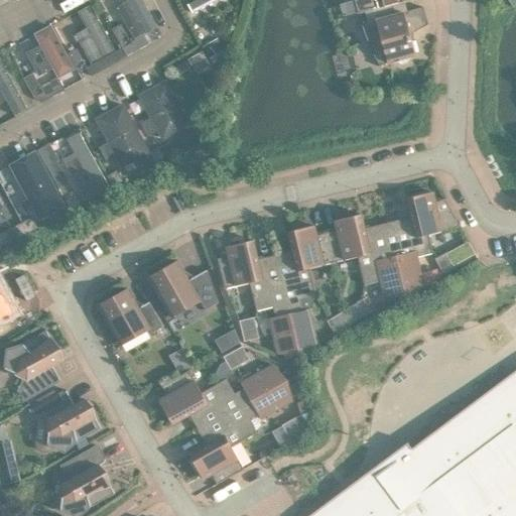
[(16,0),(0,0),(0,9),(17,1),(16,0)]
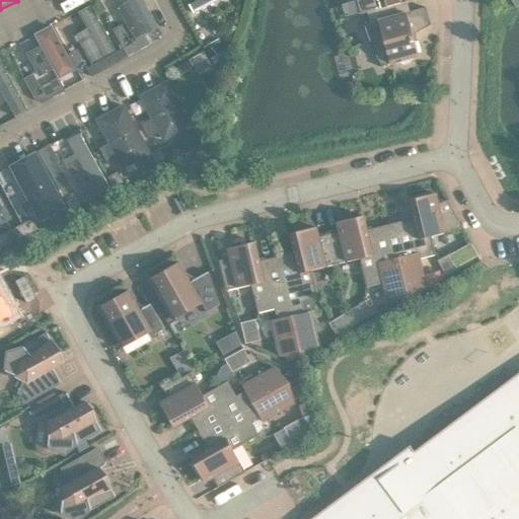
[(159,31),(142,0),(127,0),(130,4),(118,11),(135,44),(159,31)]
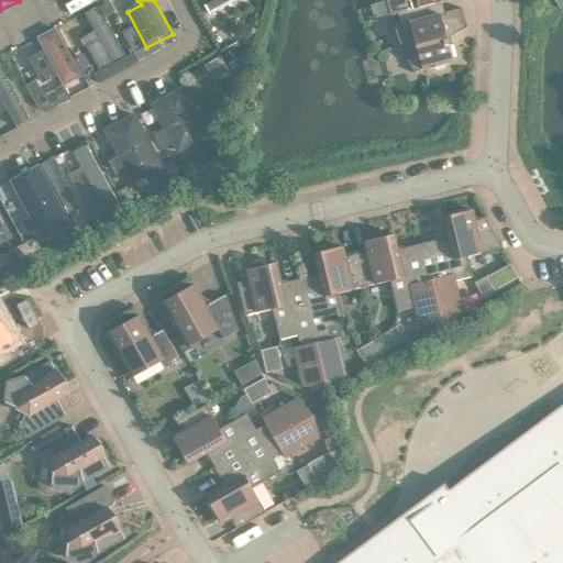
[(210,12),(238,0),(206,0),(205,1),(210,12)]
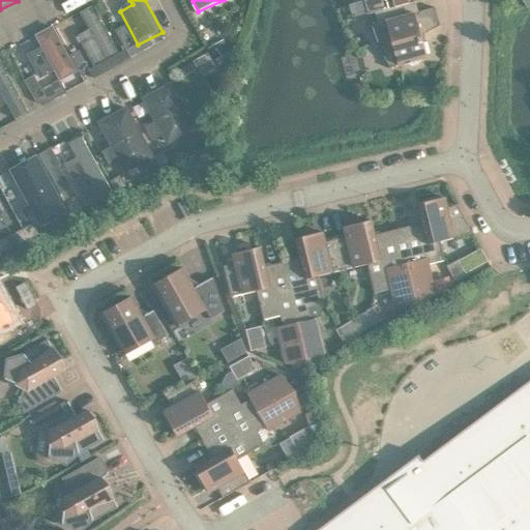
[(363,0),(367,12),(359,15),(359,16),(376,11),(408,2),(407,0),(363,0)]
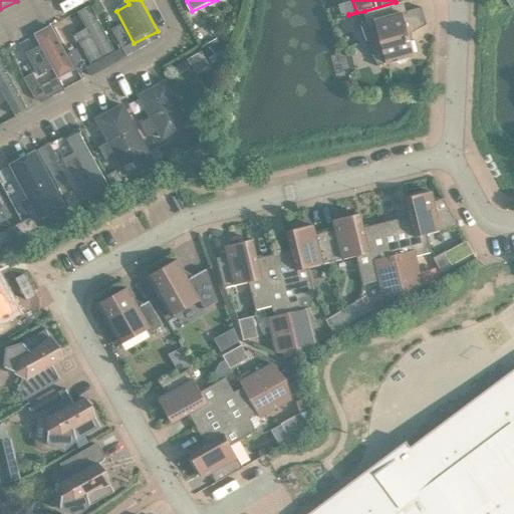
[(371,46),(371,53),(377,64),(374,65),(375,66),(394,60),(399,63),(406,61),(408,56),(413,55),(409,39),(409,32),(425,23),(420,6),(404,11),(401,0),(396,2),(364,11),(367,21),(351,25),(352,26),(361,24),(366,40),(371,46)]
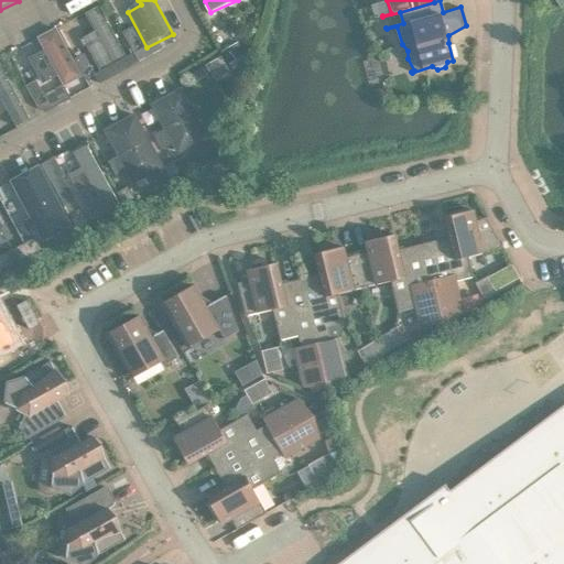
[(125,55),(100,9),(86,17),(95,34),(83,40),(98,69),(125,55)]
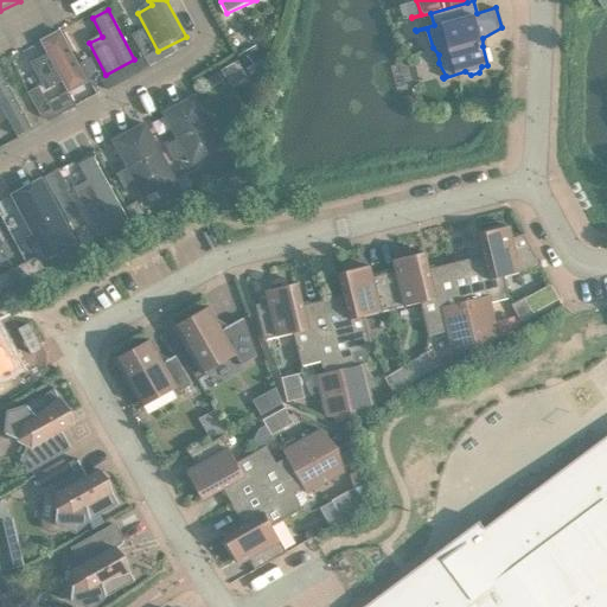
[(59,34),(39,46),(64,90),(66,88),(71,97),(89,87),(76,63),(59,34)]
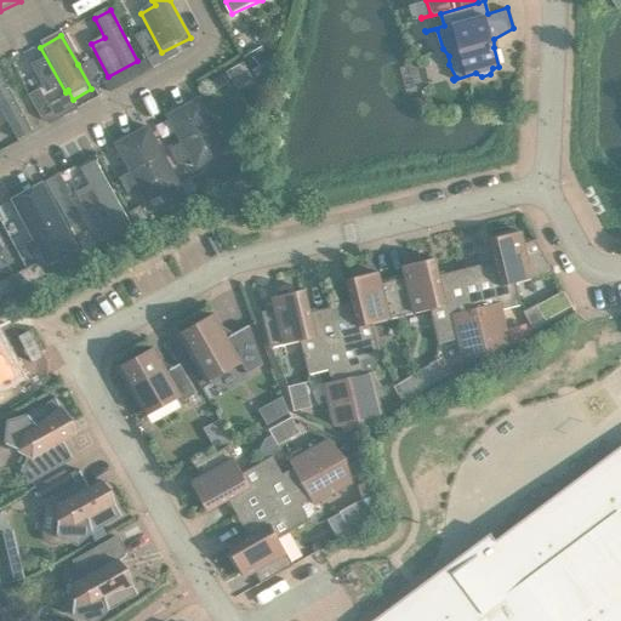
[(243,56),(250,70),(268,60),(261,46),(243,56)]
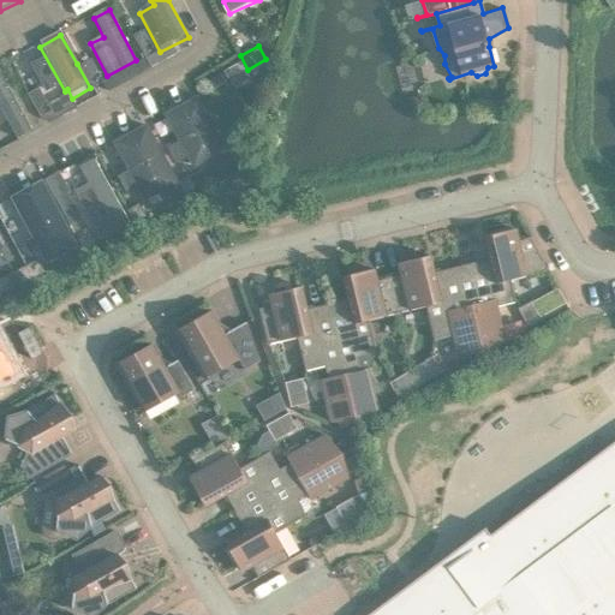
[(102,79),(90,58),(79,64),(91,85),(102,81),(106,89),(149,65),(144,57),(102,79)]
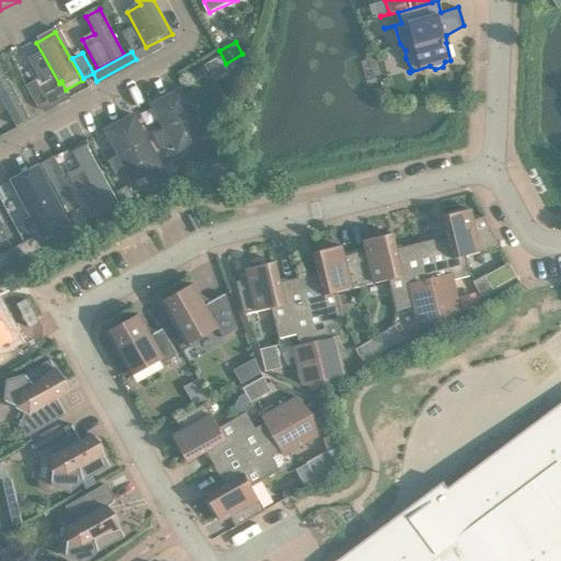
[(1,64),(0,64),(0,98),(16,128),(32,119),(1,64)]
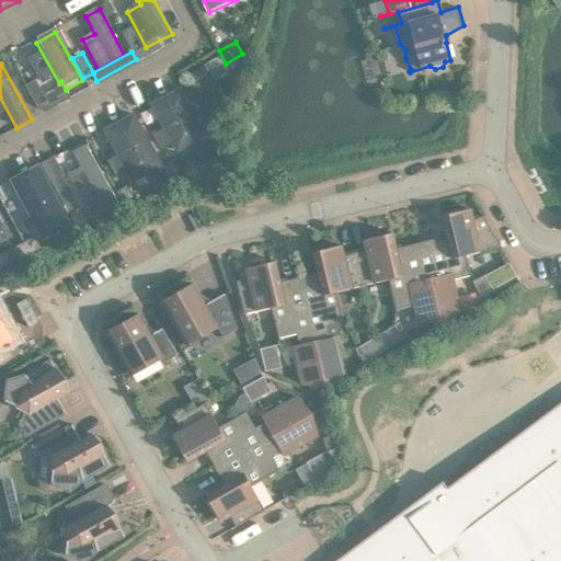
[(59,83),(42,92),(35,79),(25,84),(36,105),(43,111),(70,96),(66,90),(61,81),(59,83)]
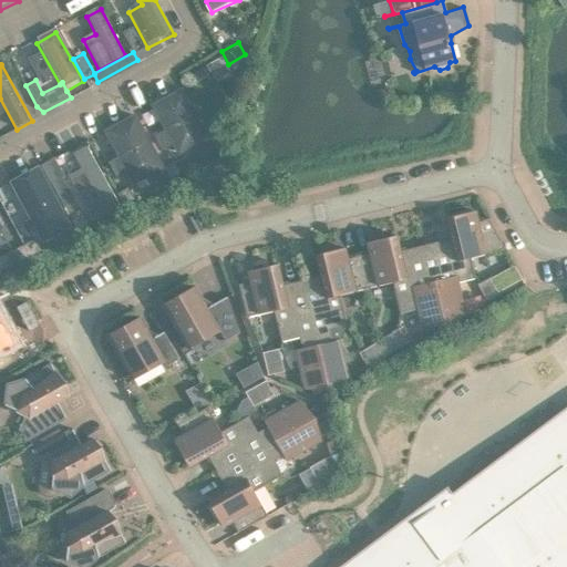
[(182,92),(152,107),(176,155),(207,138),(182,92)]
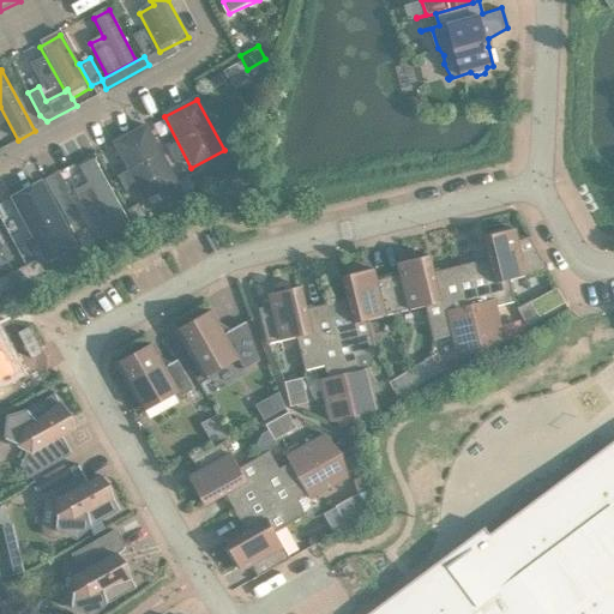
[(145,127),(113,145),(144,199),(176,181),(145,127)]
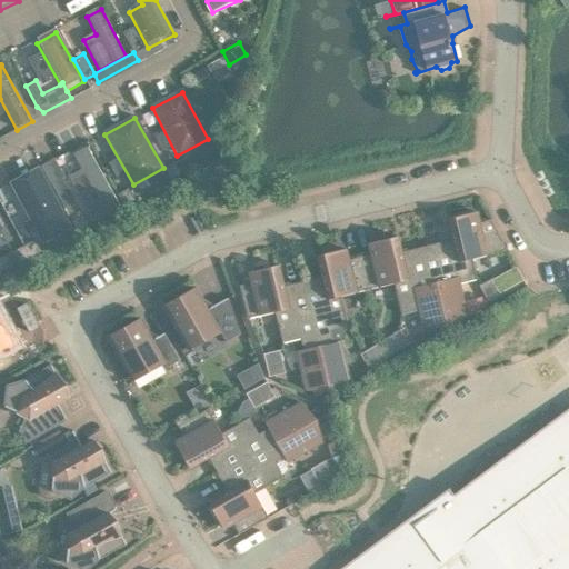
[(213,137),(200,145),(208,157),(221,150),(213,137)]
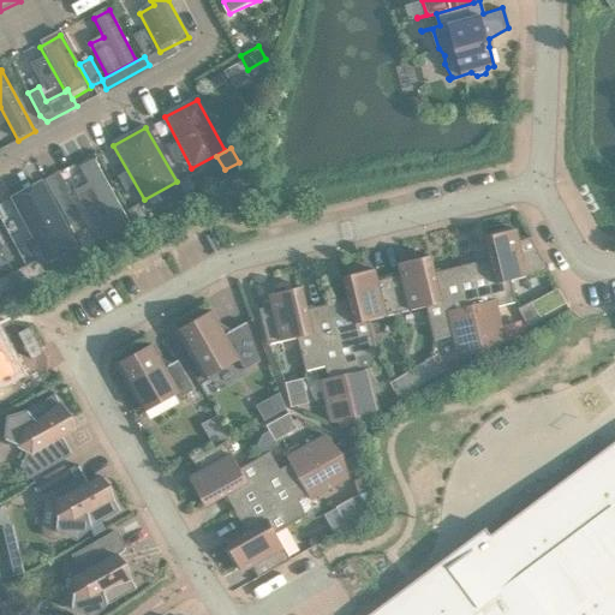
[(130,226),(94,160),(81,167),(88,184),(75,192),(102,242),(130,226)]
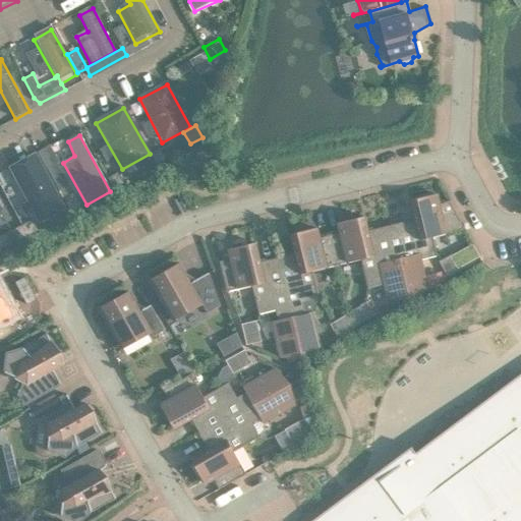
[(49,145),(38,151),(65,200),(73,196),(71,191),(72,191),(56,162),(58,161),(49,145)]
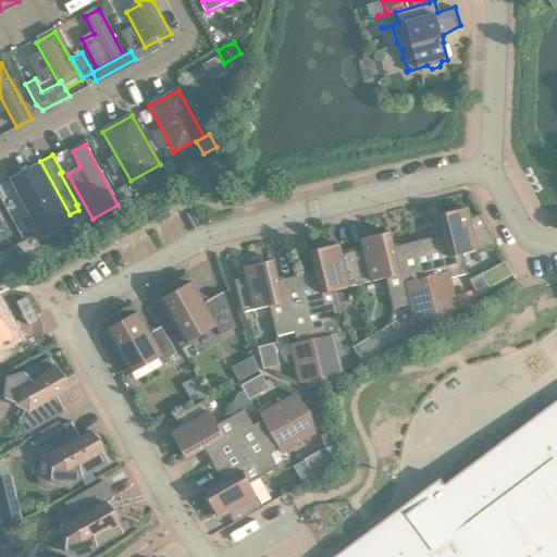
[(171,159),(160,165),(166,176),(168,175),(177,170),(171,159)]
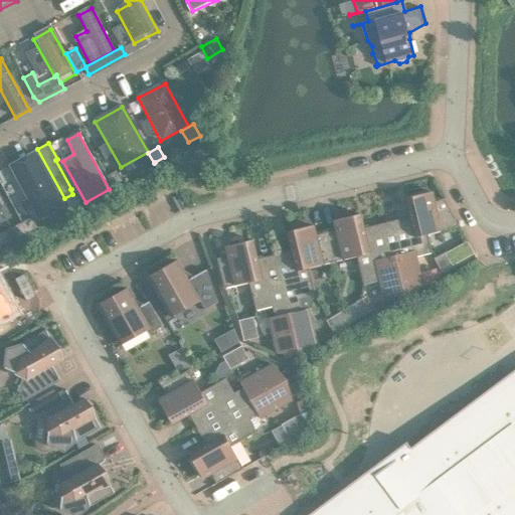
[(36,154),(18,164),(48,218),(66,208),(36,154)]
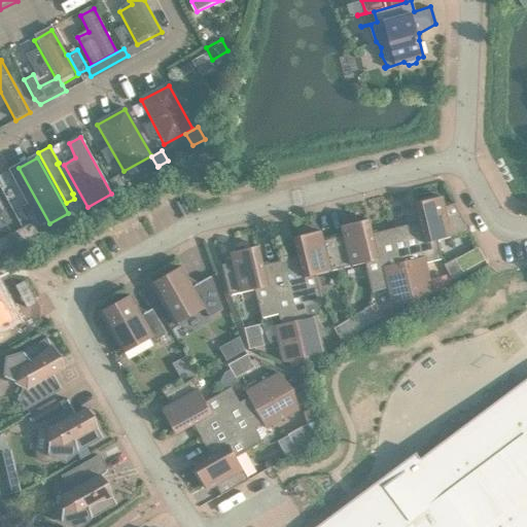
[(141,163),(146,173),(156,167),(151,157),(141,163)]
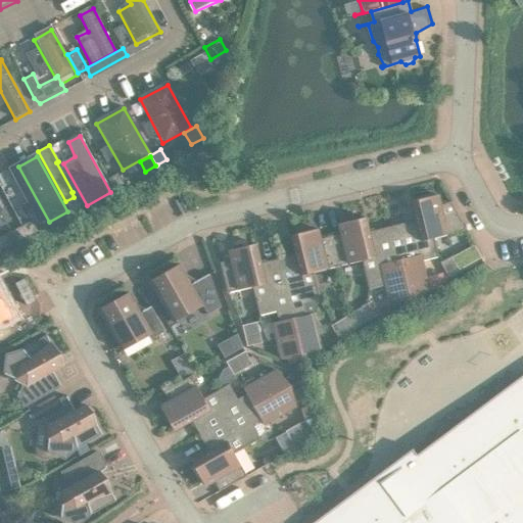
[(109,179),(114,188),(123,184),(117,175),(109,179)]
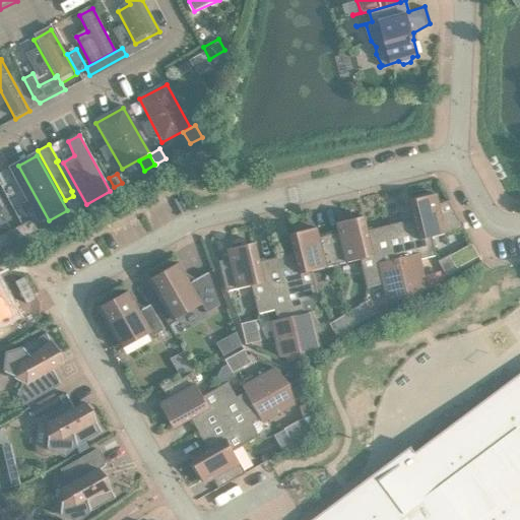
[(409,199),(414,220),(415,220),(419,238),(431,236),(463,229),(448,200),(441,201),(442,204),(438,205),(435,193),(409,199)]
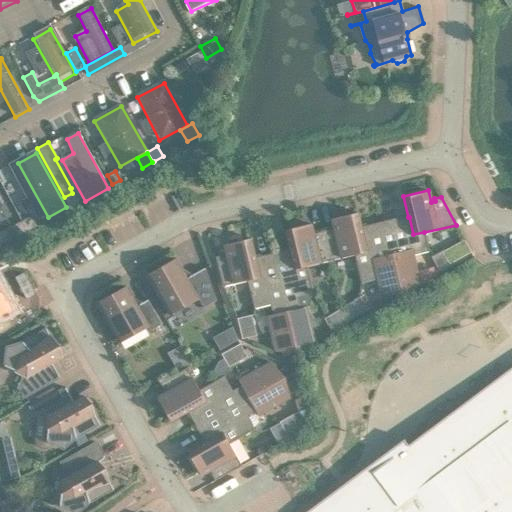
[(69,207),(78,203),(73,192),(72,193),(64,197),(63,198),(69,208),(69,207)]
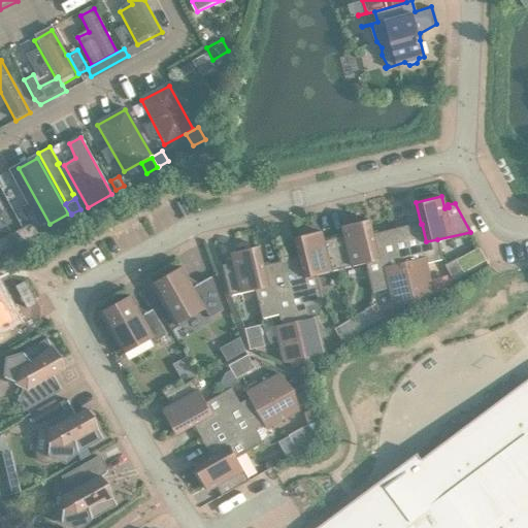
[(0,210),(0,245),(14,238),(11,233),(0,210)]
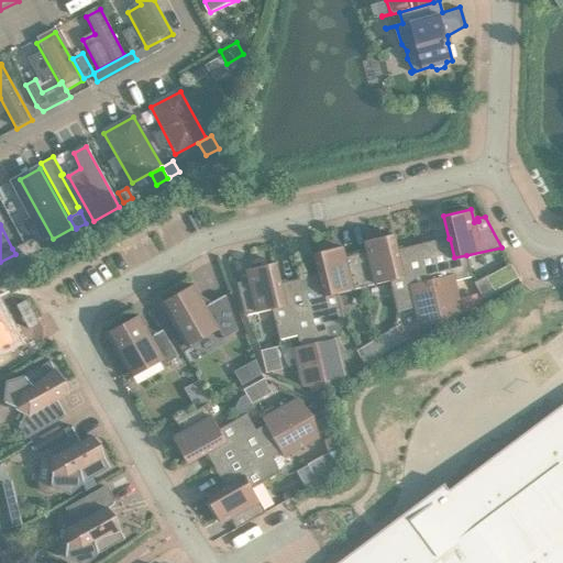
[(363,251),(355,253),(363,286),(389,279),(388,278),(401,276),(396,252),(397,251),(393,233),(365,240),(368,254),(363,254),(363,251)]
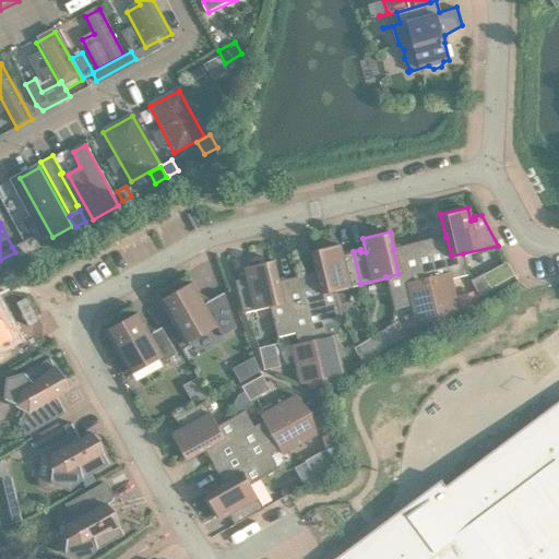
[(440,235),(413,242),(421,278),(433,275),(444,318),(459,311),(451,278),(468,274),(463,253),(451,256),(447,237),(445,237),(441,238),(440,235)]
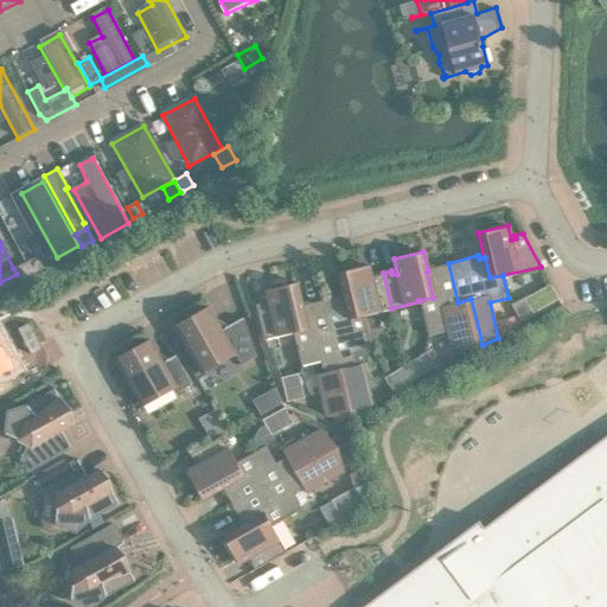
[(37,256),(26,262),(32,274),(43,268),(37,256)]
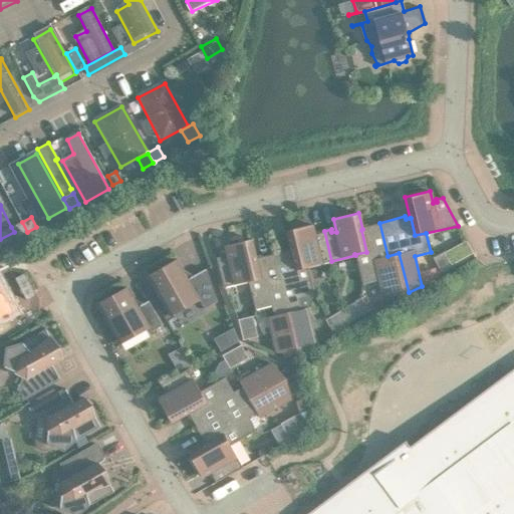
[(14,232),(17,237),(27,232),(22,222),(11,227),(14,232)]
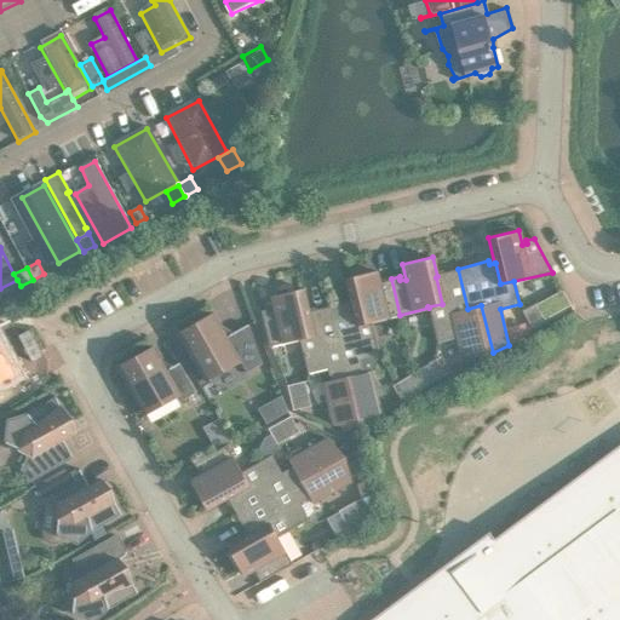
[(468,309),(458,269),(441,273),(441,276),(437,276),(436,277),(442,304),(428,306),(429,308),(436,342),(457,337),(461,356),(486,356),(493,352),(481,305),(468,309)]
